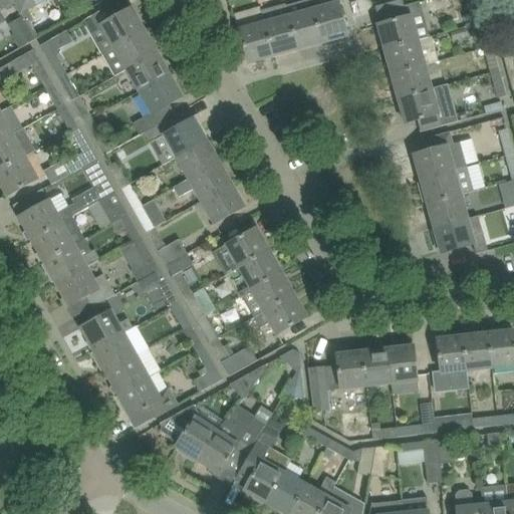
[(310,0),(307,0),(286,6),(298,50),(300,50),(301,53),(313,49),(312,46),(322,44),(310,0)]
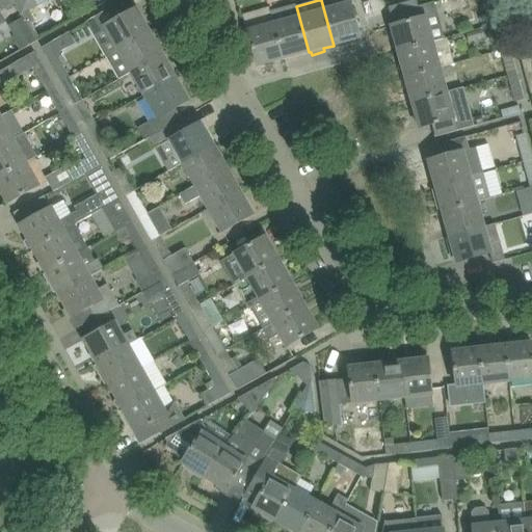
[(321,0),(334,46),(360,38),(351,5),(353,4),(352,0),(321,0)]
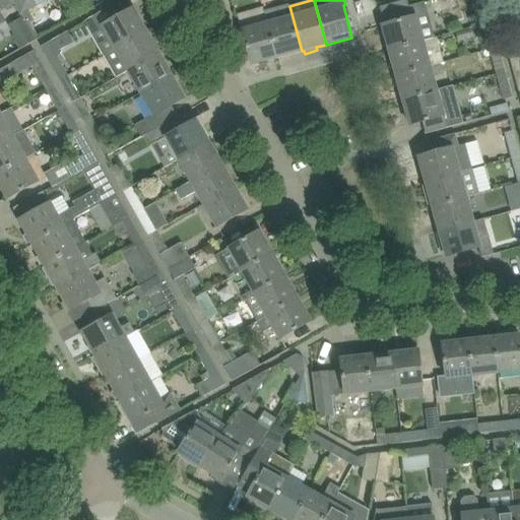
[(477,9),(482,26),(493,23),(485,0),(447,0),(452,13),(477,9)]
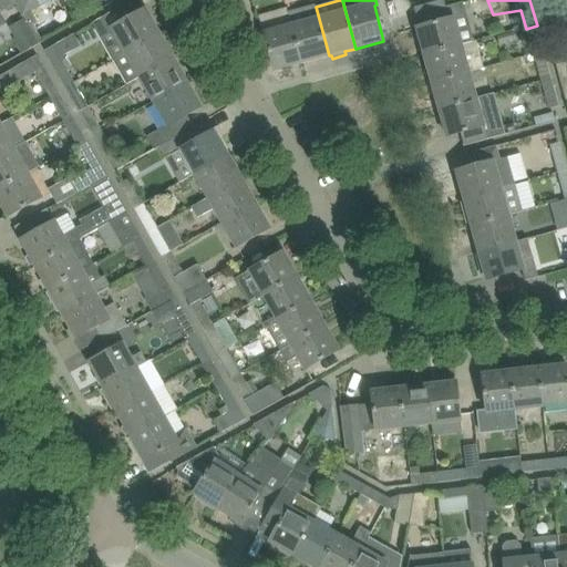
[(288,12),(291,27),(302,63),(329,55),(316,7),(315,4),(288,12)]
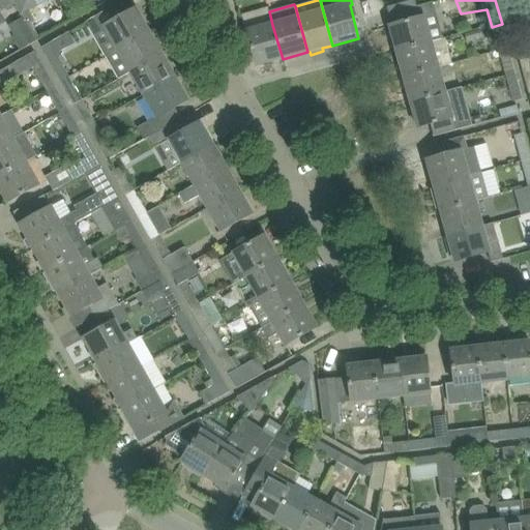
[(105,27),(118,50),(149,32),(136,9),(105,27)]
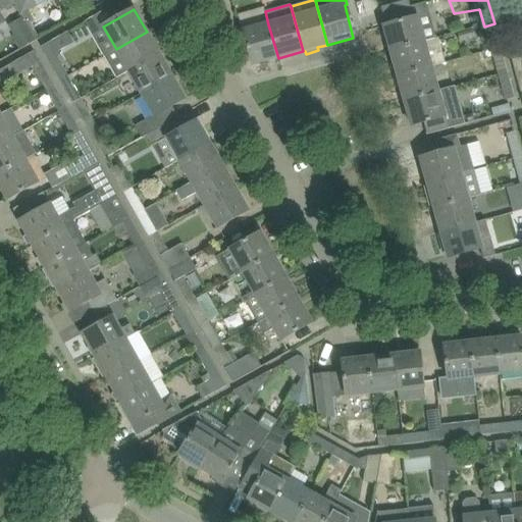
[(29,11),(21,14),(25,21),(33,18),(29,11)]
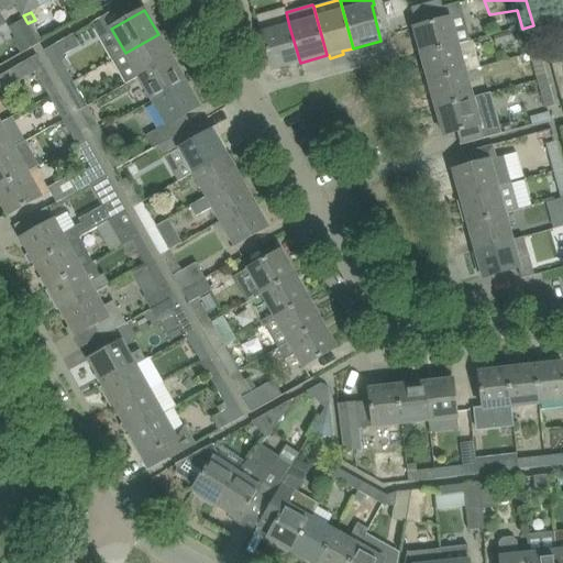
[(414,29),(421,56),(457,46),(457,44),(471,41),(464,14),(414,29)]
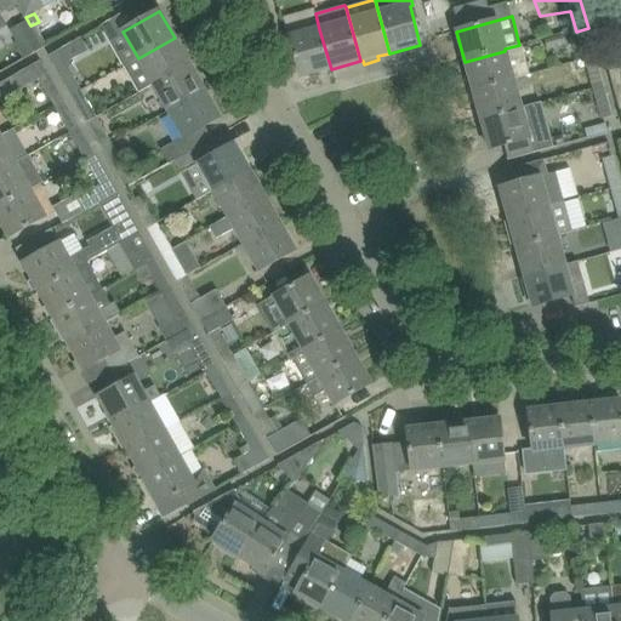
[(580,41),(585,60),(596,56),(588,28),(576,32),(545,40),(548,50),(580,41)]
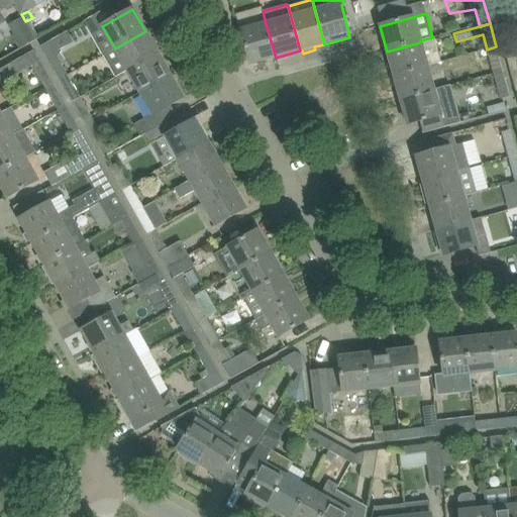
[(276,58),(266,24),(240,30),(250,65),(276,58)]
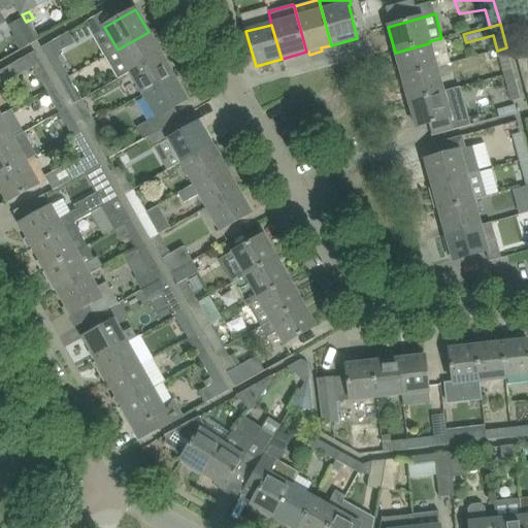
[(36,40),(29,29),(13,37),(20,50),(36,40)]
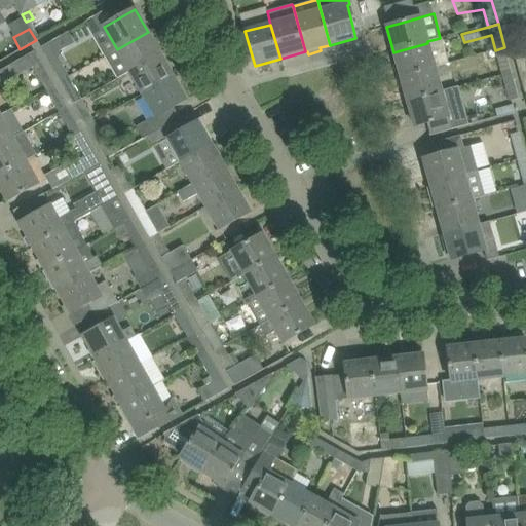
[(117,49),(130,72),(160,54),(148,32),(117,49)]
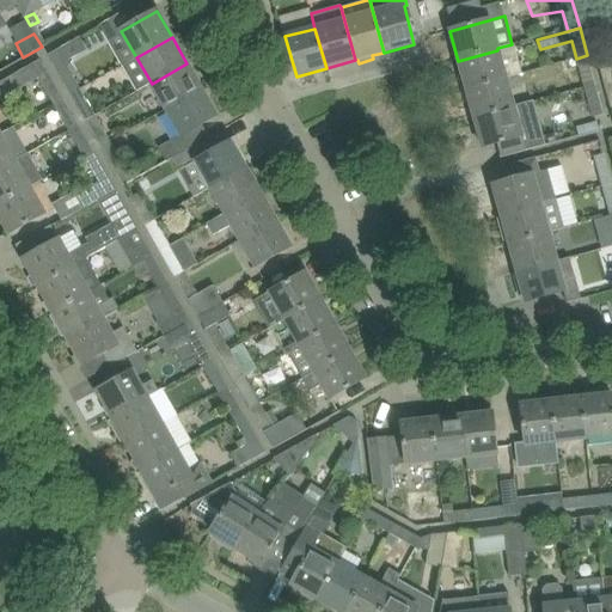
[(458,61),(466,90),(506,79),(506,78),(522,73),(513,43),(512,44),(497,48),(497,50),(458,61)]
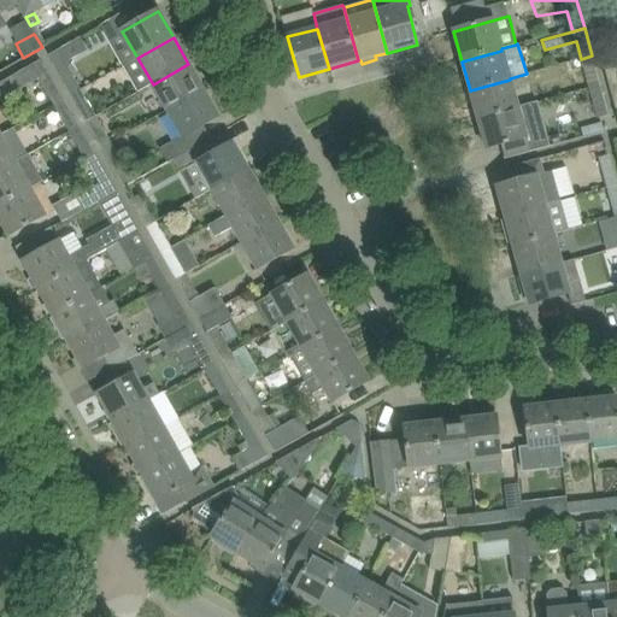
[(50,56),(72,97),(82,92),(65,63),(69,60),(62,48),(50,56)]
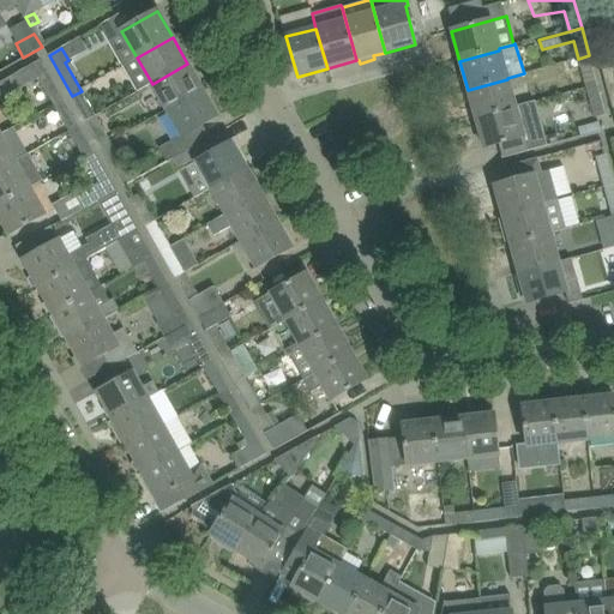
[(584,82),(587,90),(599,86),(589,55),(578,59),(561,62),(565,76),(570,74),(572,84),(584,82)]
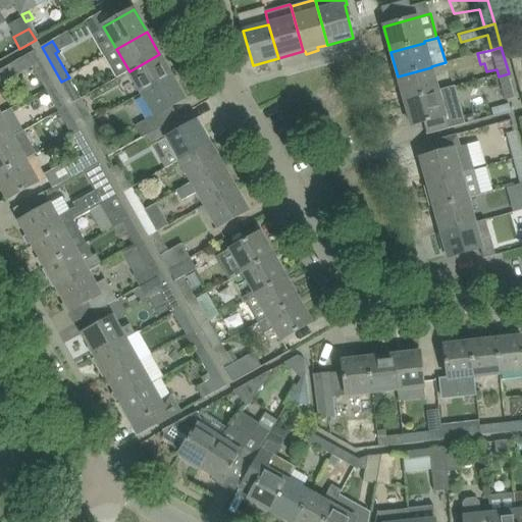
[(47,91),(54,86),(35,51),(12,64),(18,75),(34,67),(47,91)]
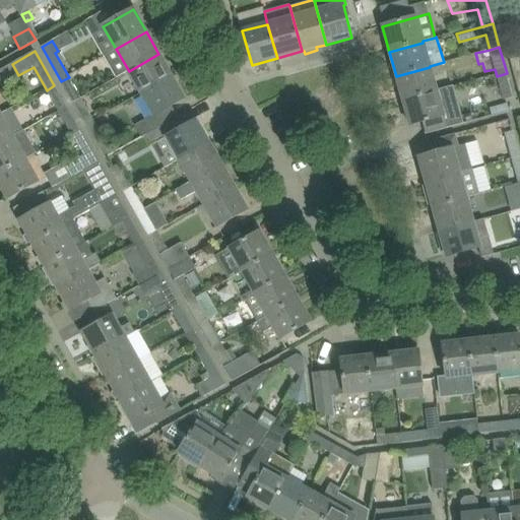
[(129,71),(141,93),(172,76),(158,54),(129,71)]
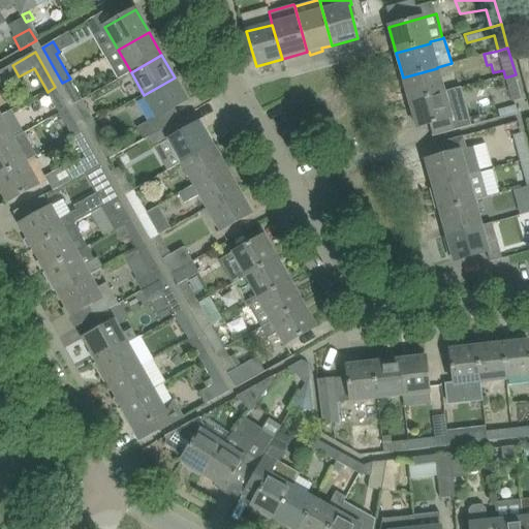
[(528,95),(528,56),(518,56),(528,95)]
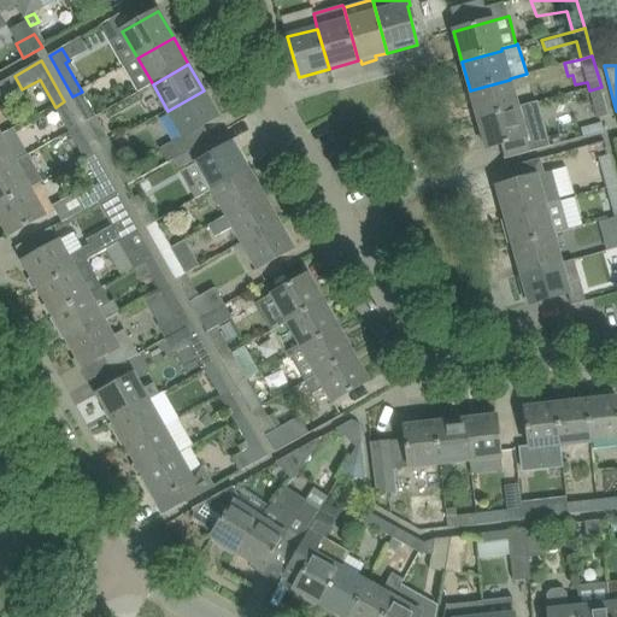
[(470,90),(479,119),(518,109),(518,107),(534,103),(527,74),(510,78),(510,80),(470,90)]
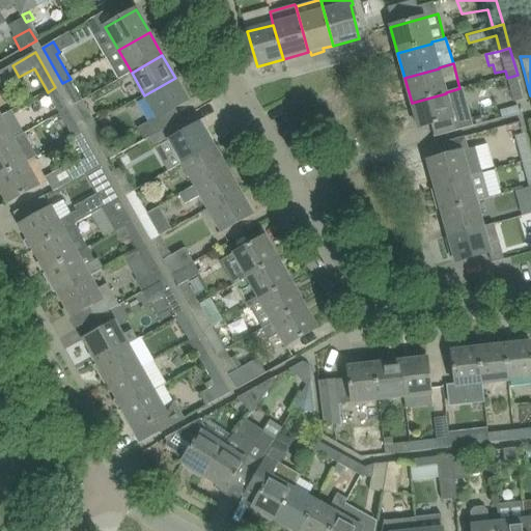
[(518,75),(507,78),(513,102),(524,99),(518,75)]
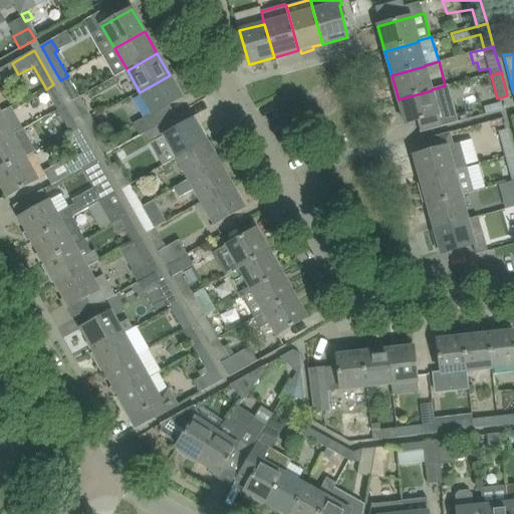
[(144,135),(176,116),(177,116),(170,105),(183,98),(170,75),(140,92),(152,113),(134,124),(141,137),(144,135)]
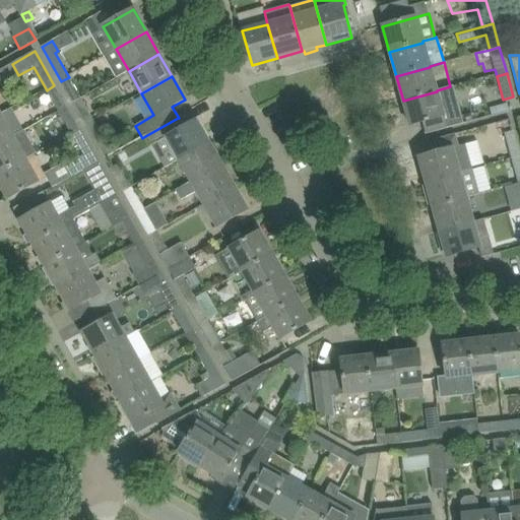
[(61,81),(73,104),(81,99),(69,77),(61,81)]
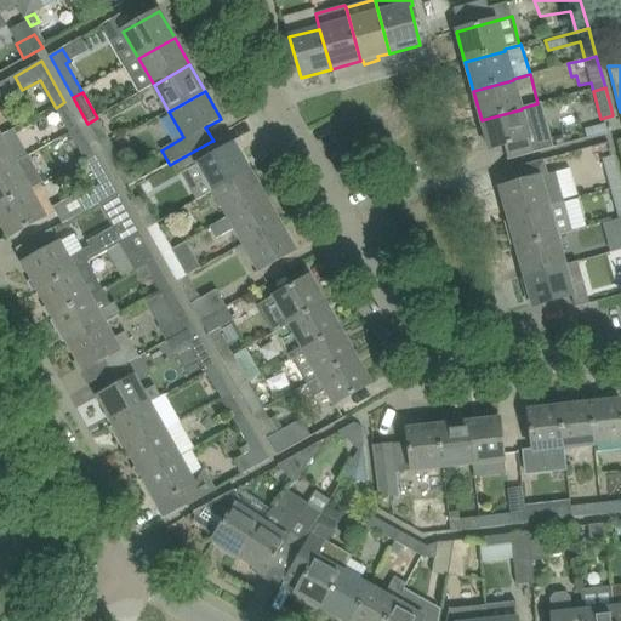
[(70,132),(79,127),(64,102),(56,108),(70,132)]
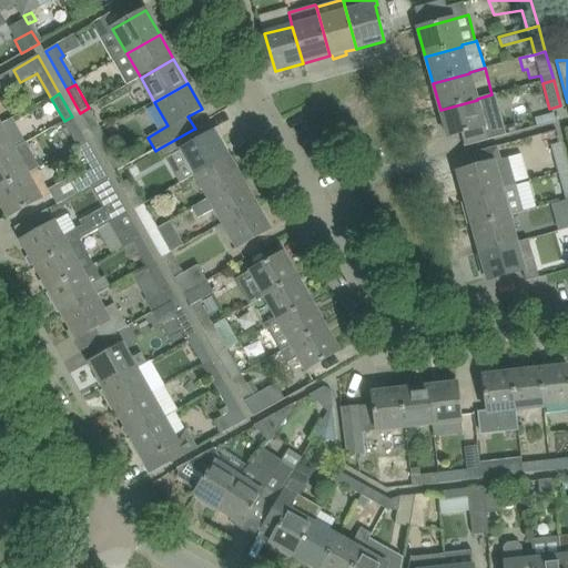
[(477,100),(440,110),(448,138),(485,128),(477,100)]
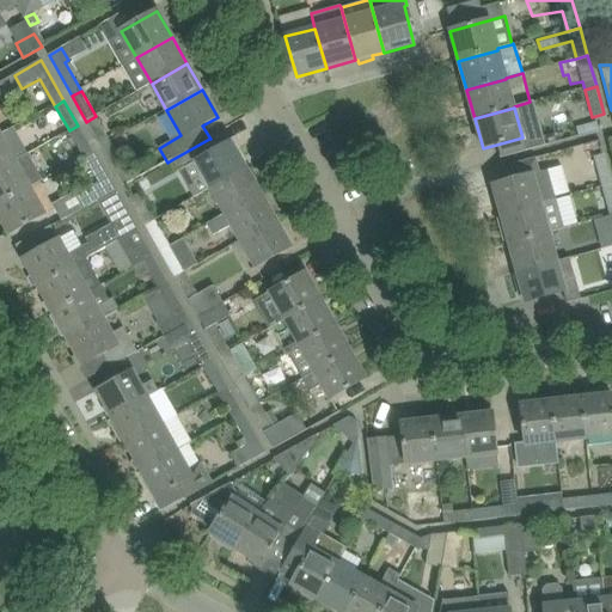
[(86,122),(102,148),(111,144),(96,116),(86,122)]
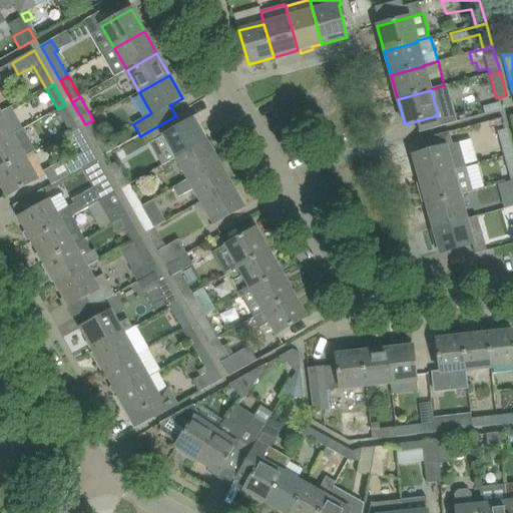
[(483,107),(485,114),(503,109),(500,101),(483,107)]
